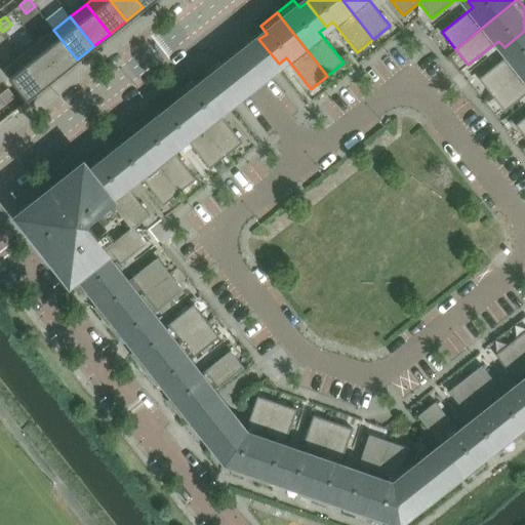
[(77,59),(53,30),(37,43),(61,73),(77,59)]
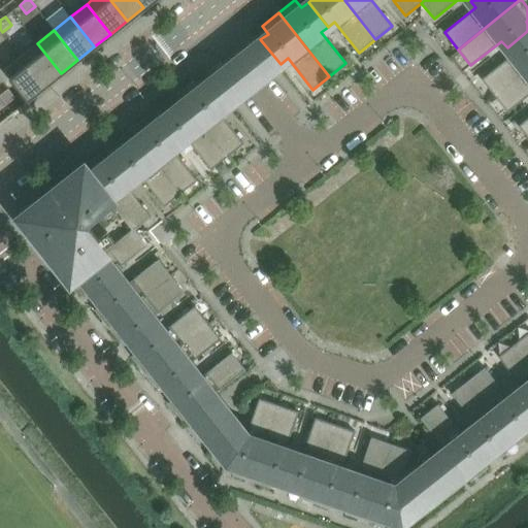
[(268,34),(265,30),(197,84),(200,88),(204,84),(207,81),(227,106),(220,112),(222,117),(291,62),(288,58),(281,64),(260,39),(263,37),(268,34)]
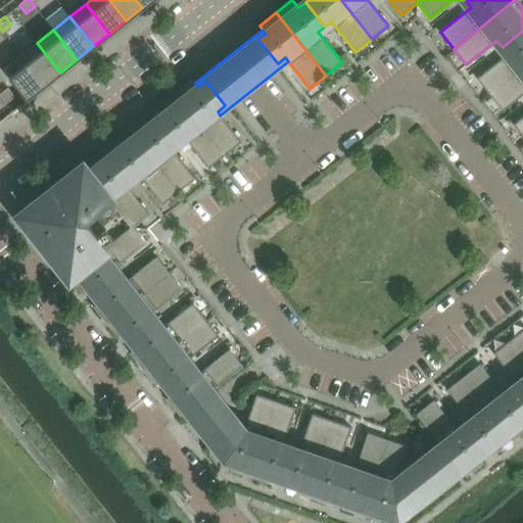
[(522,68),(522,31),(503,47),(508,54),(477,79),(490,95),(522,68)]
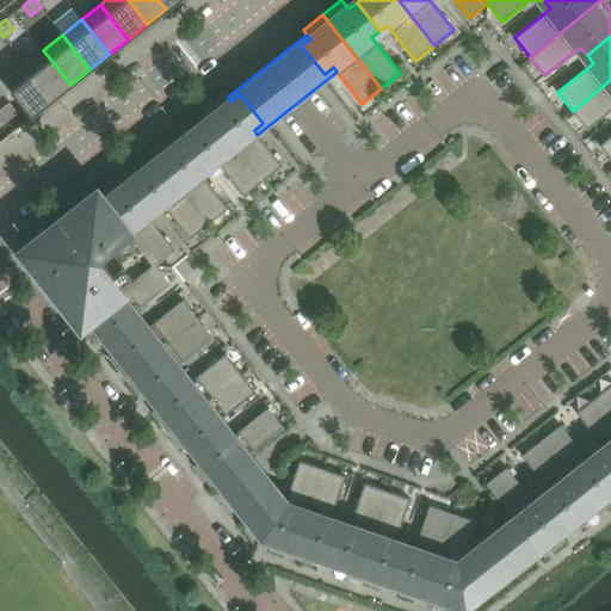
[(71,85),(43,50),(24,65),(51,99),(71,85)]
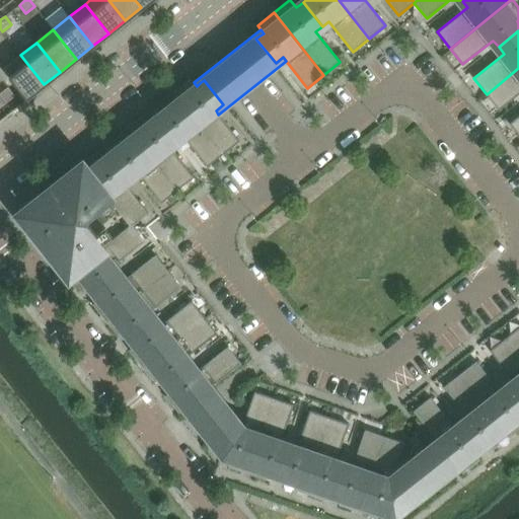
[(44,84),(20,55),(3,69),(26,98),(44,84)]
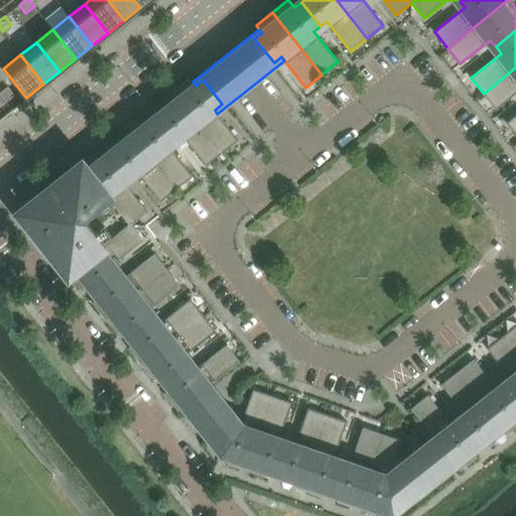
[(515,68),(484,94),(496,110),(515,93),(515,68)]
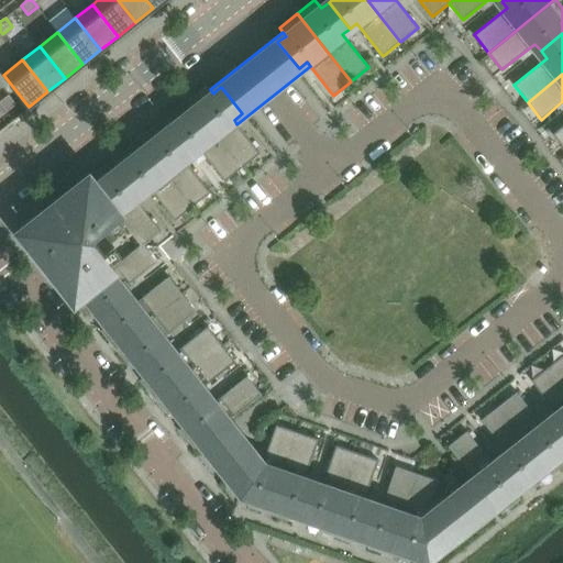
[(234,120),(242,113),(221,87),(218,89),(213,94),(210,89),(207,85),(189,99),(243,167),(261,153),(236,124),(234,120)]
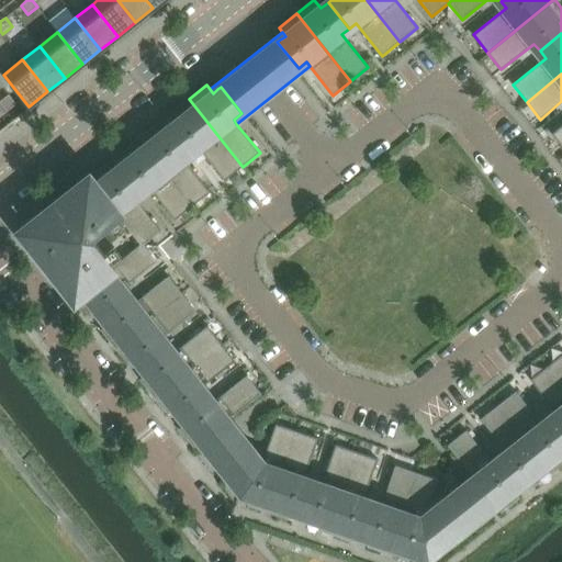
[(9,94),(0,101),(0,102),(8,112),(17,104),(9,94)]
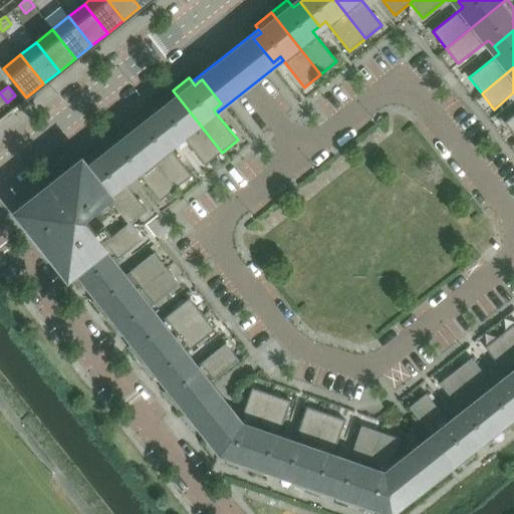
[(173,90),(157,103),(163,111),(156,116),(175,140),(182,135),(205,166),(222,153),(173,90)]
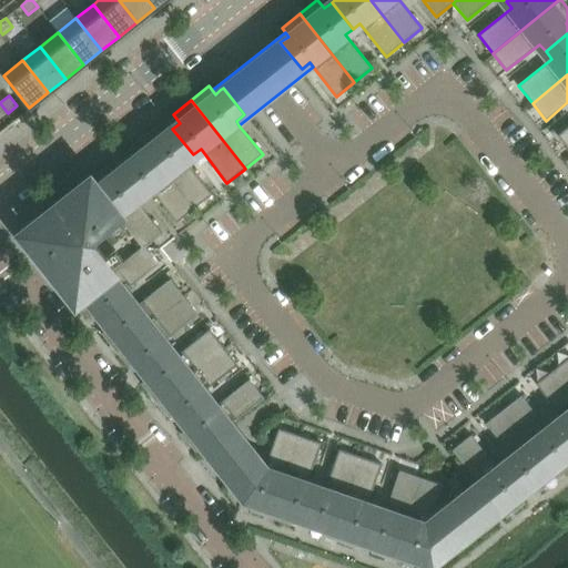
[(185,161),(193,154),(172,129),(165,134),(158,125),(141,140),(195,208),(212,194),(185,161)]
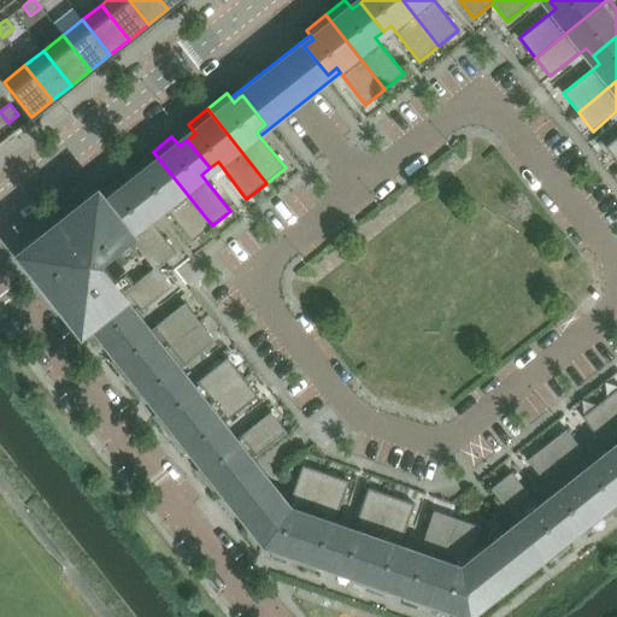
[(616,137),(606,147),(616,160),(616,137)]
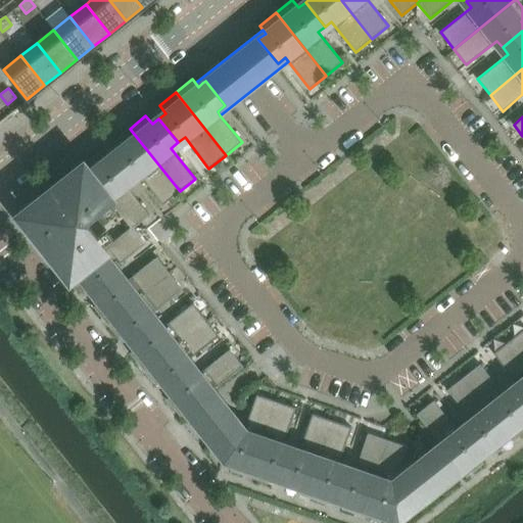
[(130,129),(112,141),(120,149),(112,154),(132,179),(138,174),(162,204),(180,191),(130,129)]
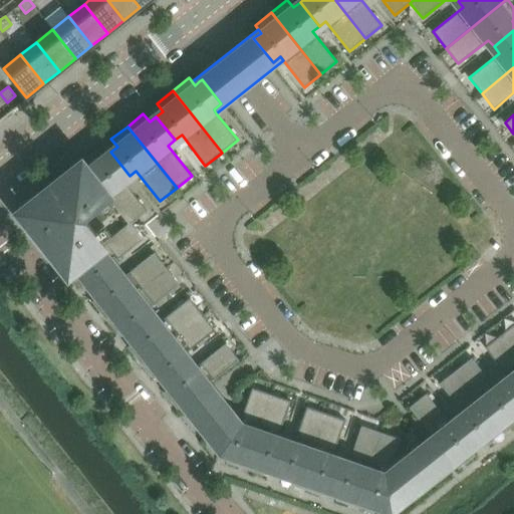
[(122,182),(130,176),(110,152),(103,158),(97,150),(81,162),(108,195),(131,224),(132,224),(147,212),(122,182)]
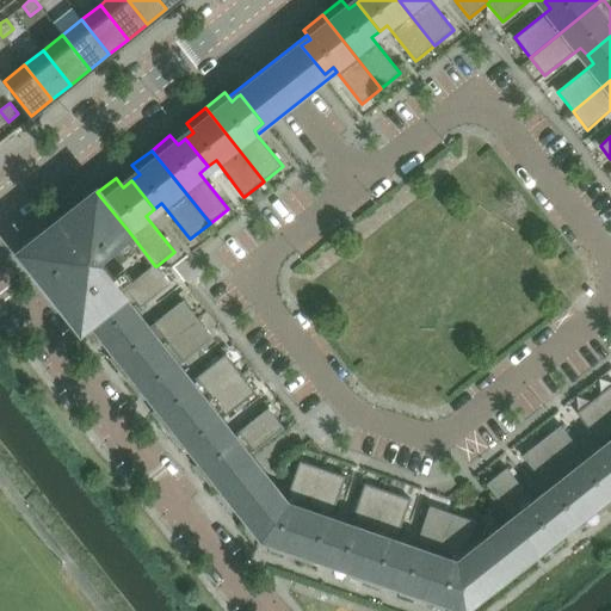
[(91,261),(129,232),(97,192),(34,242),(35,245),(36,245),(42,253),(34,259),(32,260),(63,301),(74,292),(79,300),(69,307),(82,323),(118,295),(91,261)]
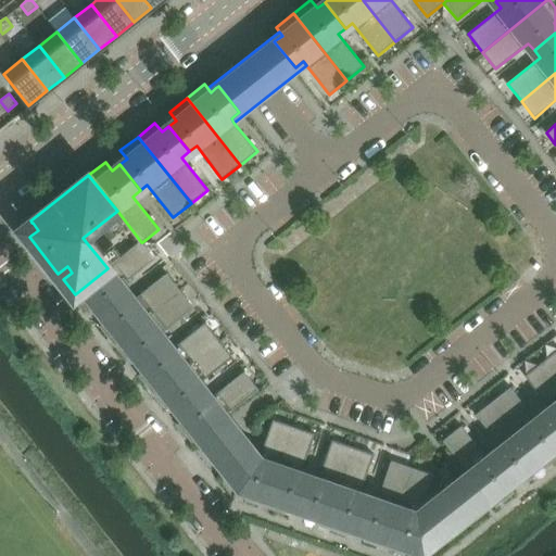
[(155,258),(142,242),(141,242),(108,268),(75,294),(88,312),(97,305),(102,313),(128,292),(123,285),(155,258)]
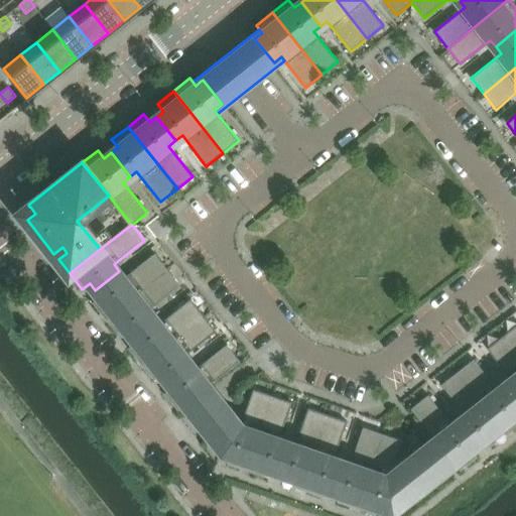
[(167,270),(154,253),(124,277),(119,271),(95,290),(100,296),(93,302),(106,318),(167,270)]
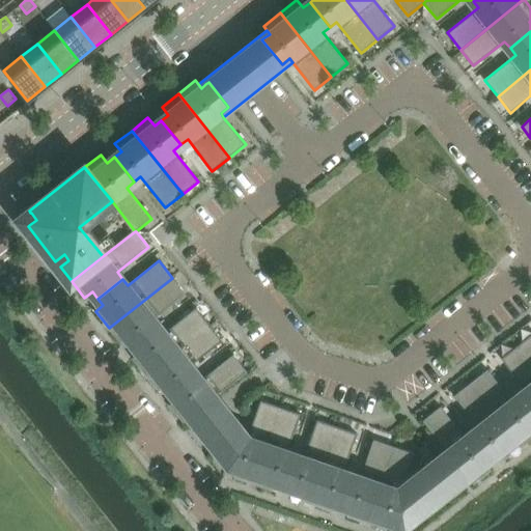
[(186,294),(172,278),(109,328),(121,344),(129,338),(135,345),(160,326),(155,318),(186,294)]
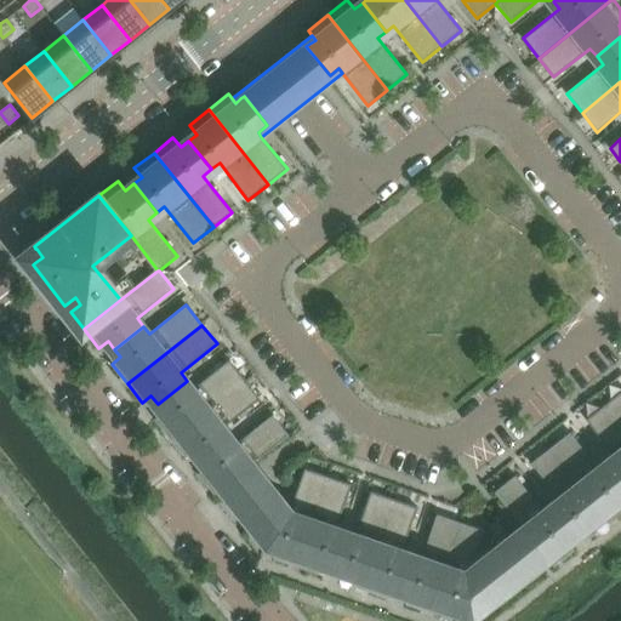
[(245,380),(229,359),(193,388),(187,381),(158,404),(164,411),(154,419),(170,439),(245,380)]
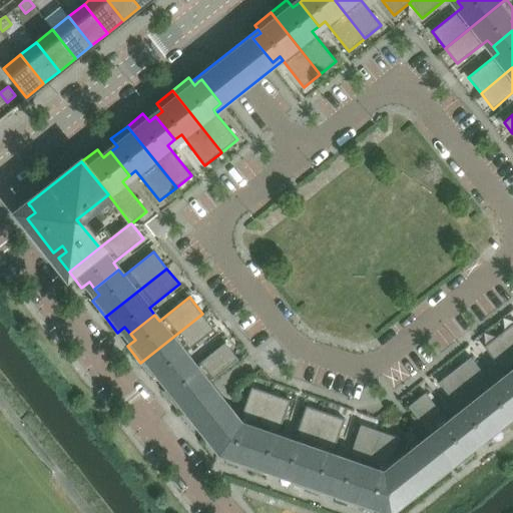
[(214,329),(202,314),(140,363),(153,378),(160,372),(166,379),(190,360),(184,353),(214,329)]
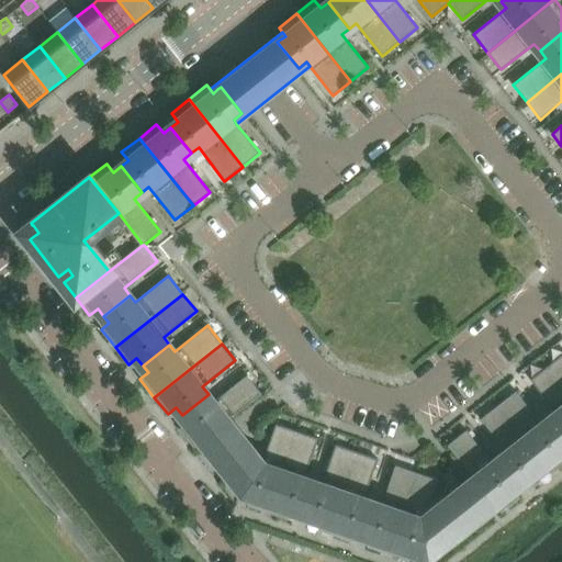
[(561,353),(548,366),(561,383),(561,353)]
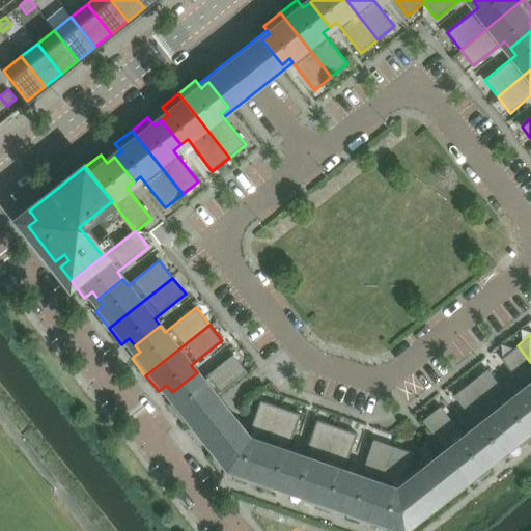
[(530,362),(518,345),(501,359),(526,390),(519,395),(530,410),(530,362)]
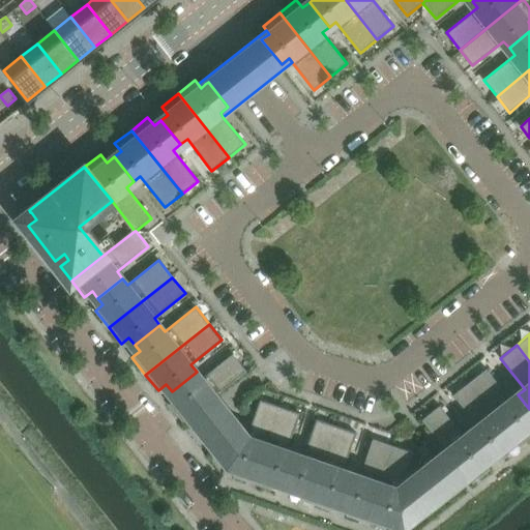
[(246,371),(233,353),(202,378),(197,372),(172,391),(177,399),(169,404),(182,421),(215,395),(246,371)]
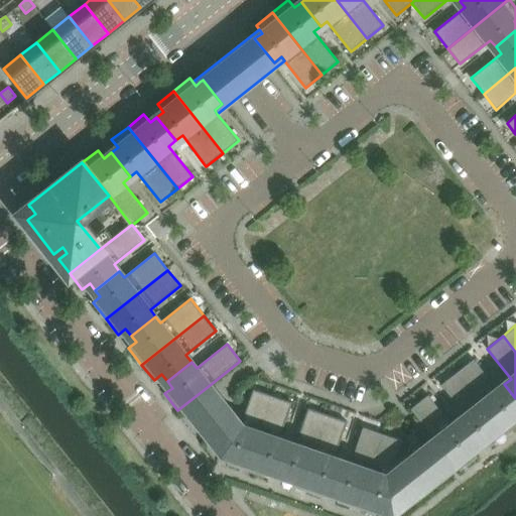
[(515,398),(504,384),(498,389),(474,359),(458,372),(507,433),(515,426),(515,398)]
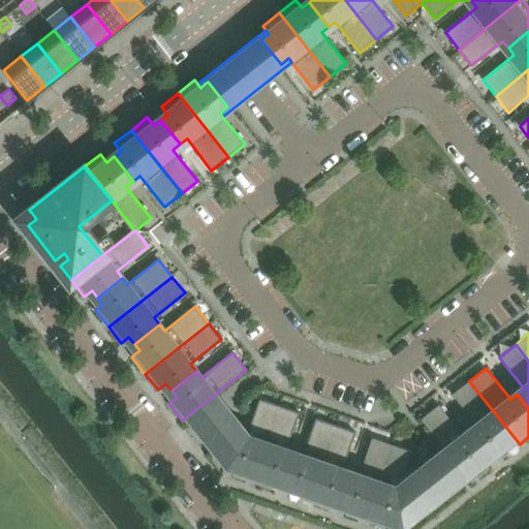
[(469,381),(453,394),(477,425),(470,430),(490,456),(497,449),(503,458),(520,444),(469,381)]
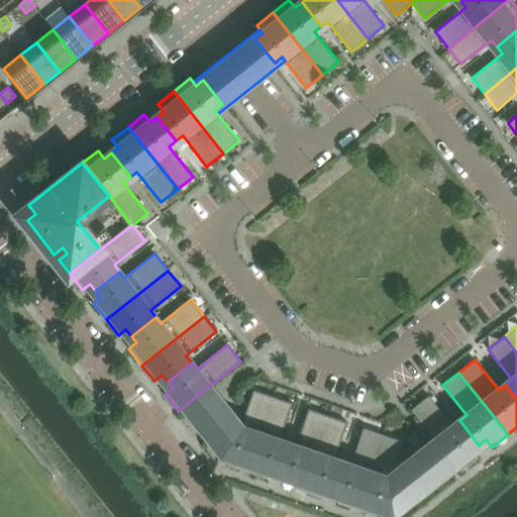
[(231,423),(241,426),(210,386),(178,411),(218,461),(227,464),(230,455),(221,452),(231,423)]
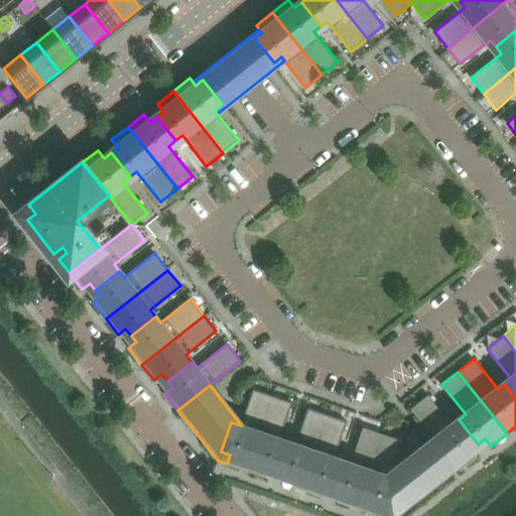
[(274,396),(253,389),(241,425),(231,422),(221,452),(230,455),(227,464),(248,471),(274,396)]
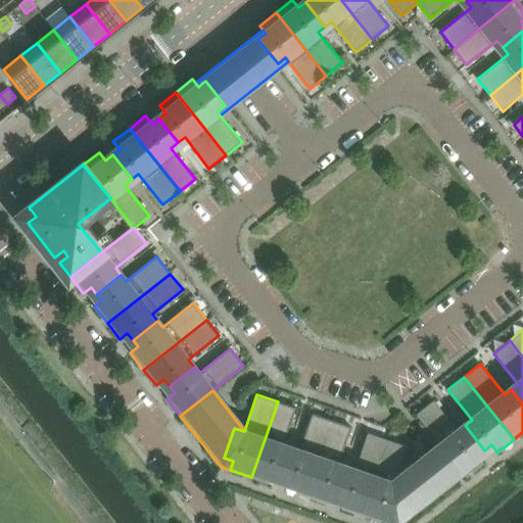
[(465,425),(458,431),(434,400),(417,414),(439,442),(458,466),(466,477),(483,464),(477,456),(484,450),(465,425)]
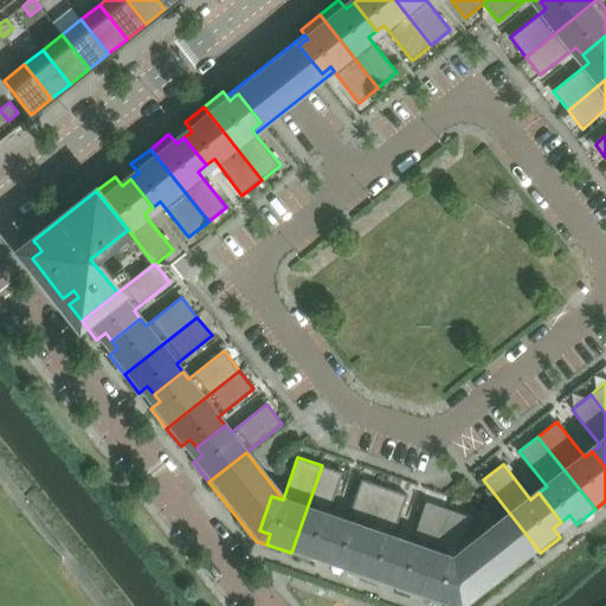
[(343,472),(322,465),(291,553),(313,561),(316,550),(327,554),(339,520),(328,515),(343,472)]
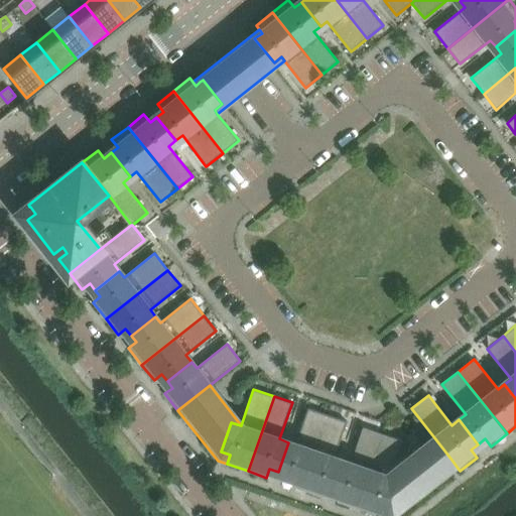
[(329,415),(308,408),(295,444),(288,442),(278,472),(285,474),(282,483),(302,490),(329,415)]
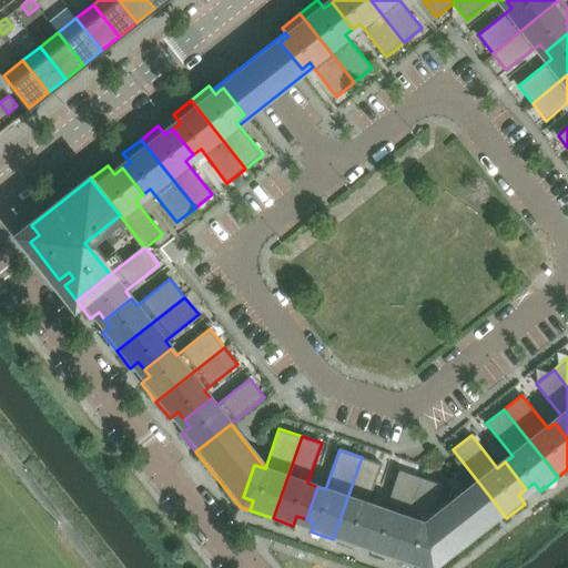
[(382,464),(362,457),(333,539),(353,547),(356,536),(367,540),(378,507),(368,504),(382,464)]
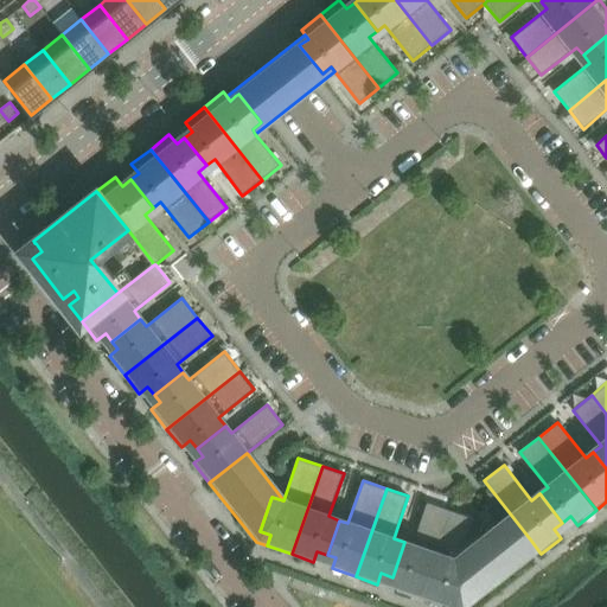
[(451,511),(427,503),(413,545),(404,542),(393,577),(400,580),(396,590),(421,599),(451,511)]
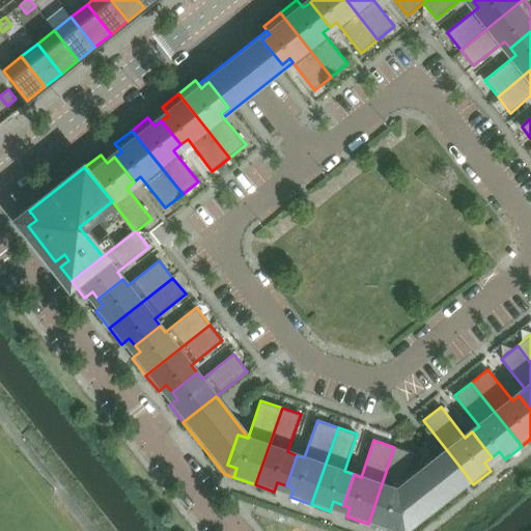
[(414,453),(394,447),(368,524),(387,530),(390,521),(399,525),(410,494),(400,491),(403,481),(414,453)]
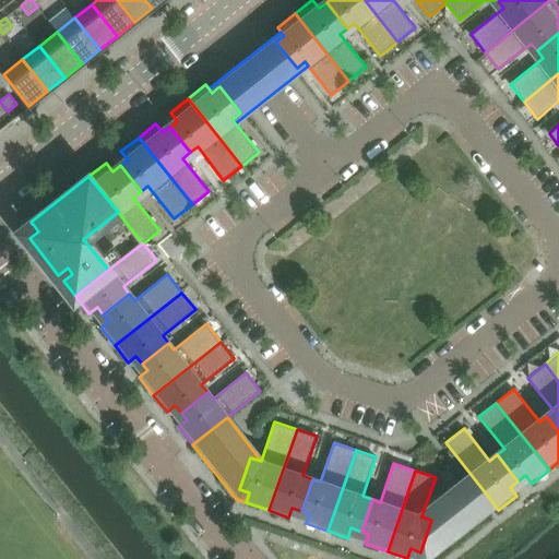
[(489,498),(470,473),(425,507),(421,516),(431,520),(420,552),(489,498)]
